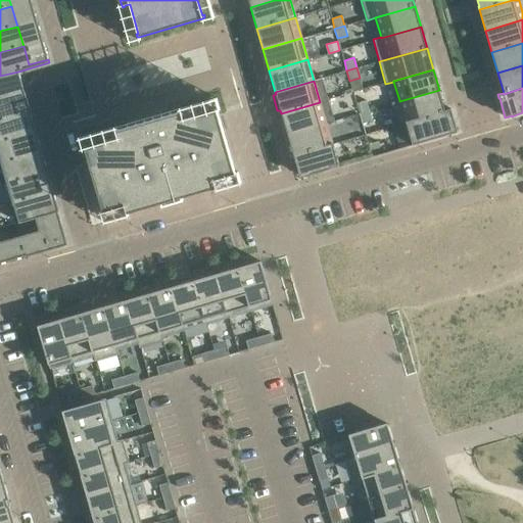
[(397,126),(406,124),(406,123),(445,111),(444,109),(439,90),(399,101),(399,100),(391,102),(397,126)]
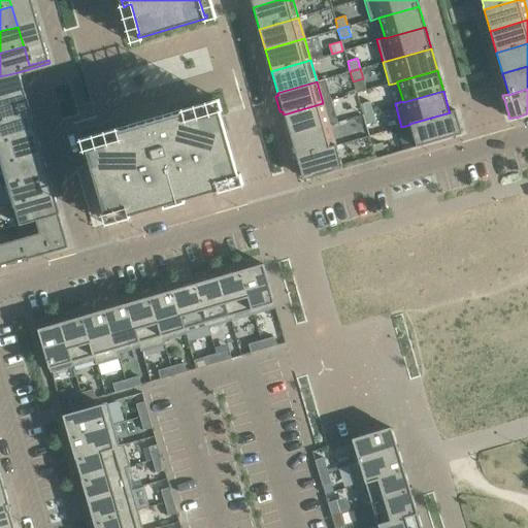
[(0,119),(10,117),(4,96),(0,97),(0,119)]
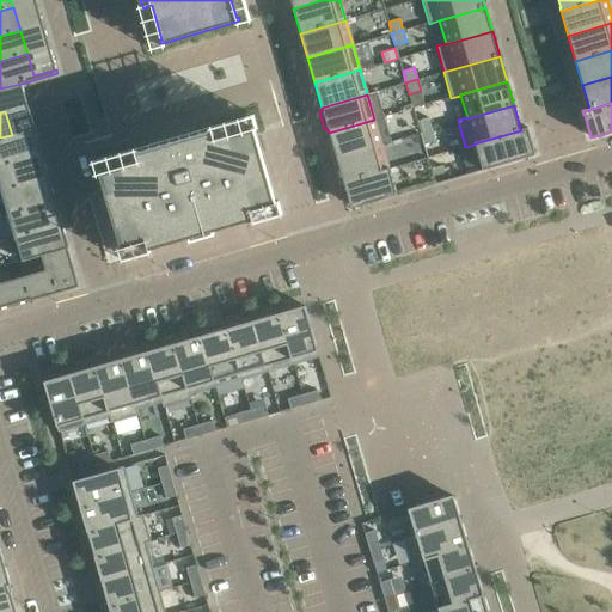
[(420,133),(432,129),(428,117),(417,121),(420,133)]
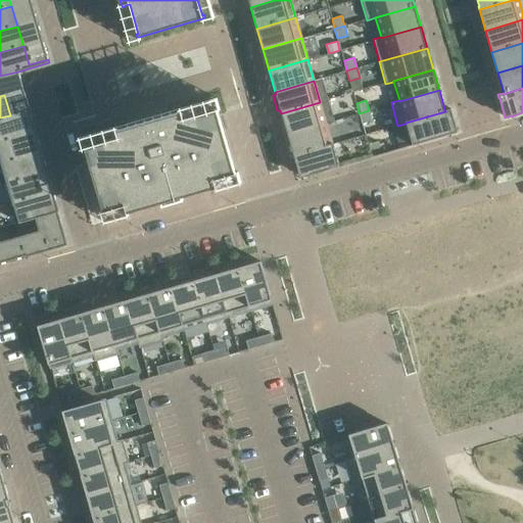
[(326,123),(320,102),(281,113),(287,134),(326,123)]
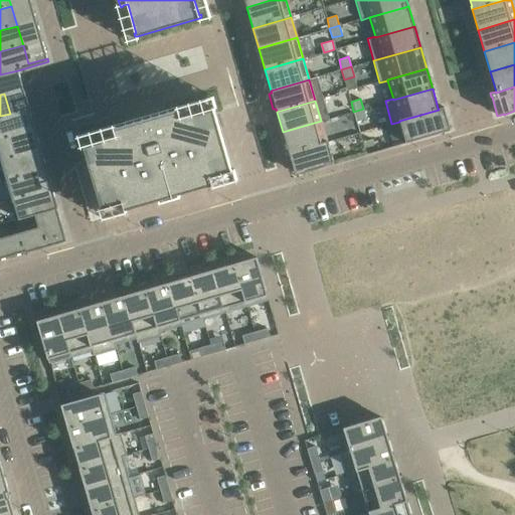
[(89,160),(89,161),(91,167),(103,209),(106,209),(106,207),(123,202),(124,206),(125,209),(212,184),(214,183),(213,181),(212,181),(211,176),(228,171),(229,173),(232,172),(215,113),(213,108),(212,106),(210,107),(210,109),(181,117),(180,113),(181,112),(180,109),(178,110),(166,113),(127,125),(115,128),(114,129),(114,132),(115,131),(116,136),(88,144),(87,142),(83,143),(89,160)]
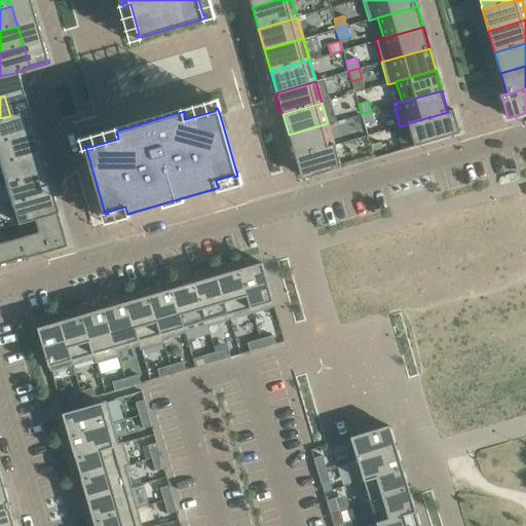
[(453,109),(447,110),(448,112),(408,123),(408,124),(414,146),(453,135),(453,134),(459,133),(453,113),(454,113),(453,109)]
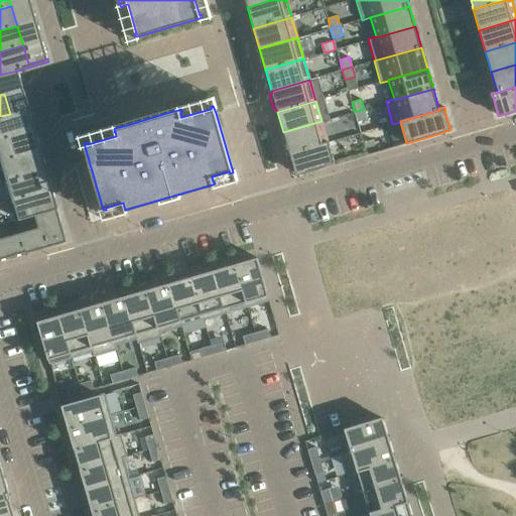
[(364,109),(354,112),(357,121),(367,118),(364,109)]
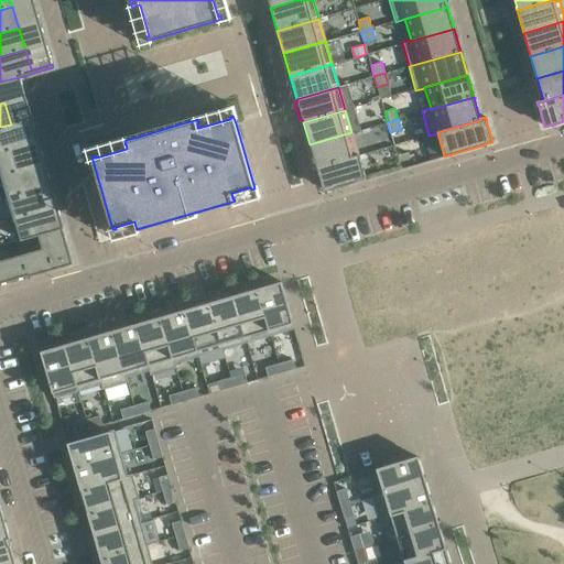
[(0,150),(17,147),(11,125),(0,127),(0,150)]
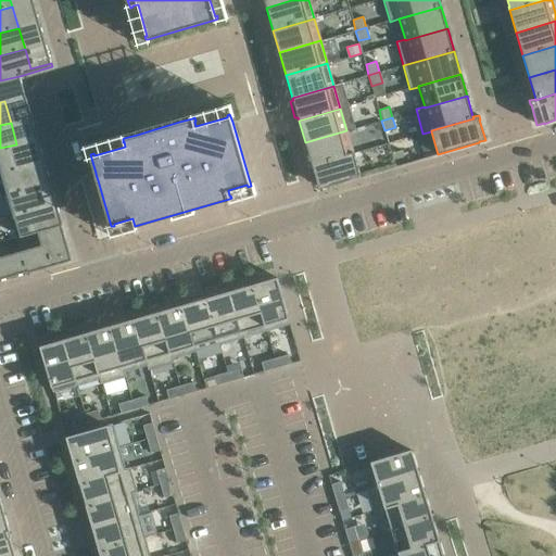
[(312,165),(353,153),(346,130),(305,142),(312,165)]
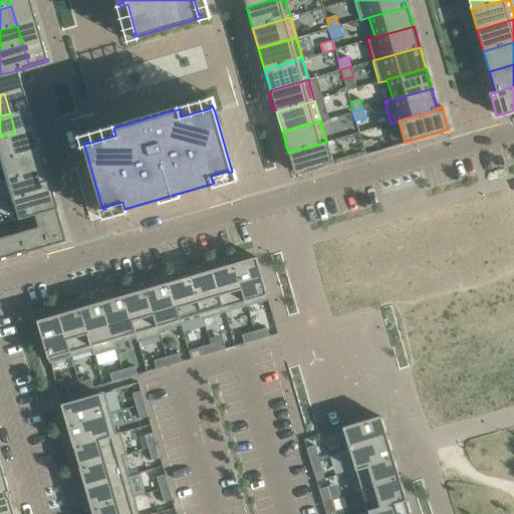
[(15,134),(0,137),(0,159),(21,153),(15,134)]
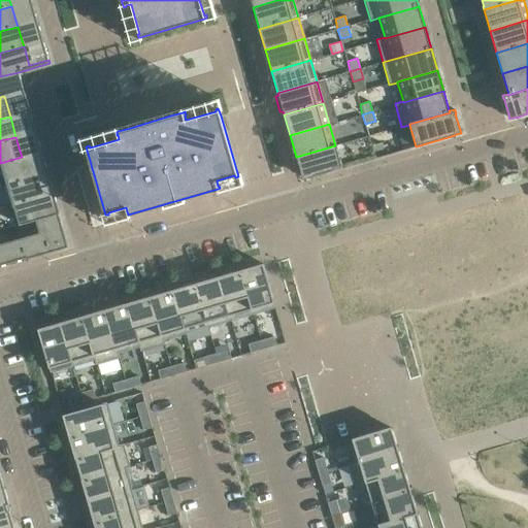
[(382,142),(371,145),(374,156),(385,153),(382,142)]
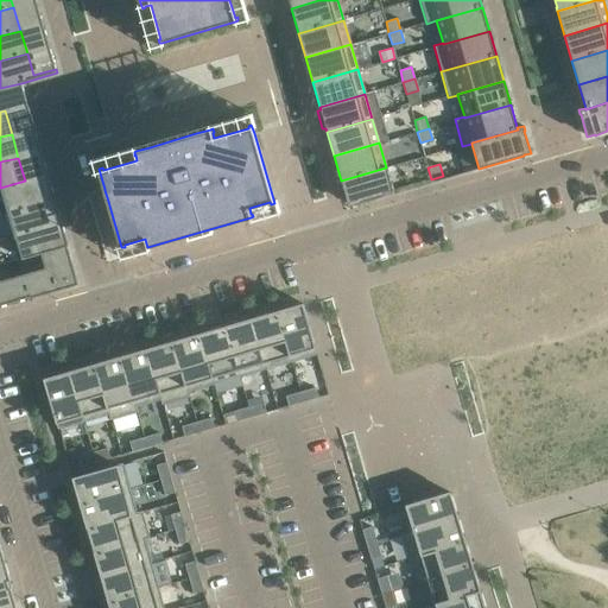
[(393,194),(386,168),(341,181),(342,183),(349,206),(356,203),(356,204),(393,194)]
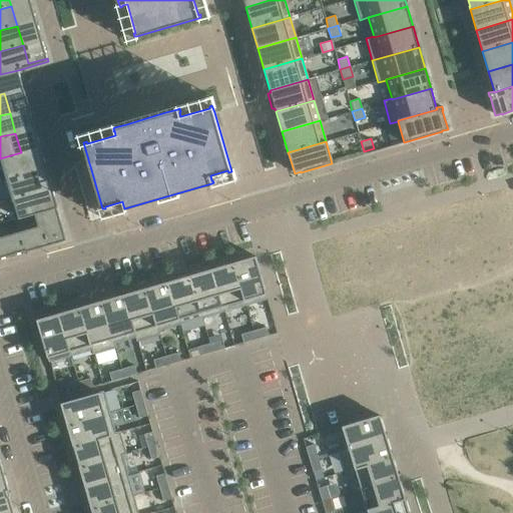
[(21,152),(0,158),(0,178),(1,181),(8,179),(7,178),(26,172),(21,152)]
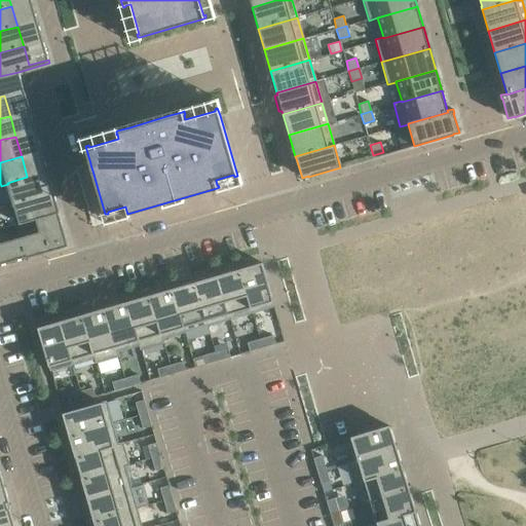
[(33,197),(27,177),(7,183),(8,184),(13,202),(33,197)]
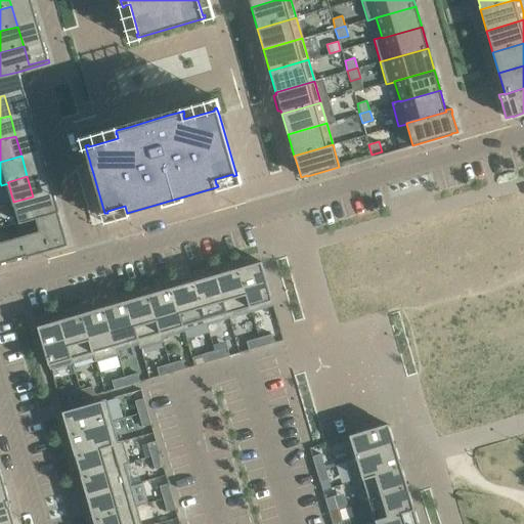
[(33,197),(13,202),(19,223),(35,219),(35,217),(38,216),(38,215),(33,197)]
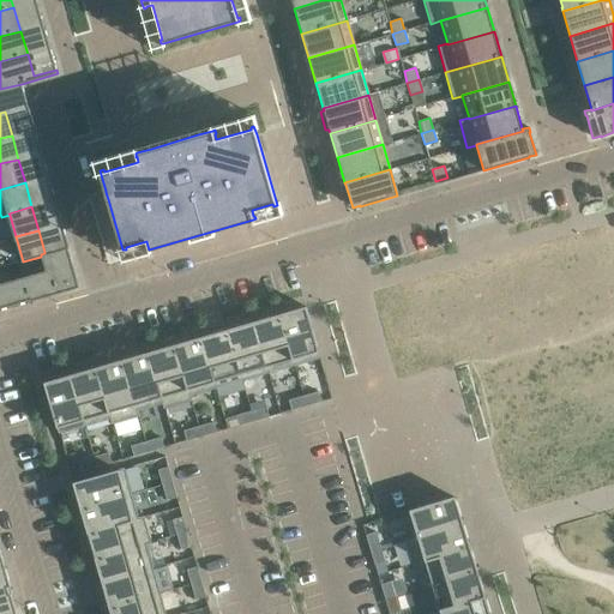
[(48,295),(78,287),(66,248),(68,248),(67,245),(44,252),(44,253),(41,254),(41,257),(46,271),(41,272),(48,295)]
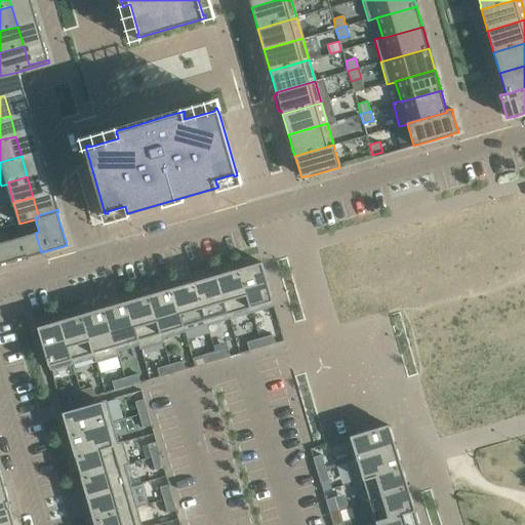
[(41,252),(35,233),(0,242),(0,265),(42,253),(41,252)]
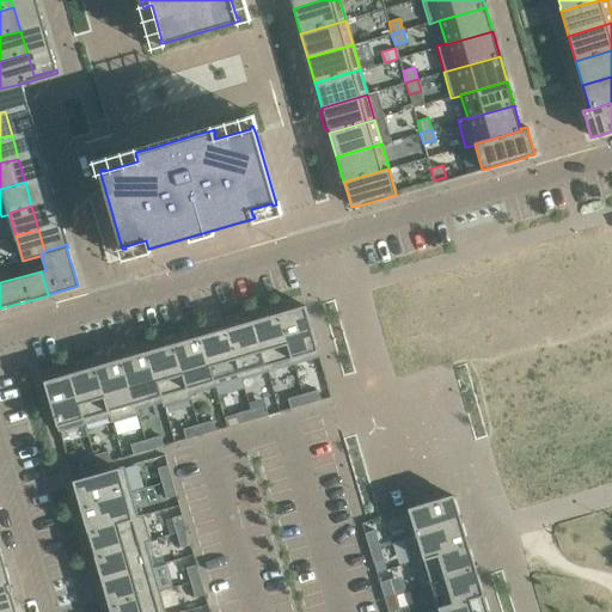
[(279,313),(294,363),(319,356),(305,305),(279,313)]
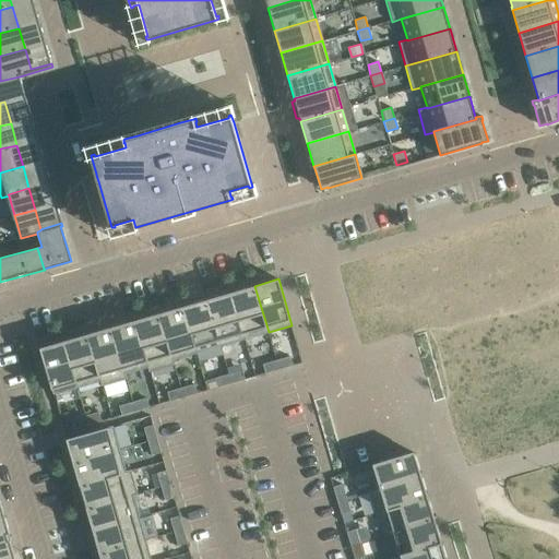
[(230,293),(245,340),(269,332),(254,286),(230,293)]
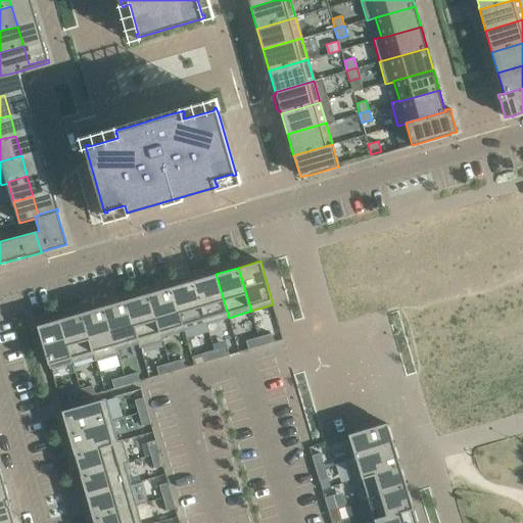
[(193,280),(206,324),(229,318),(216,274),(193,280)]
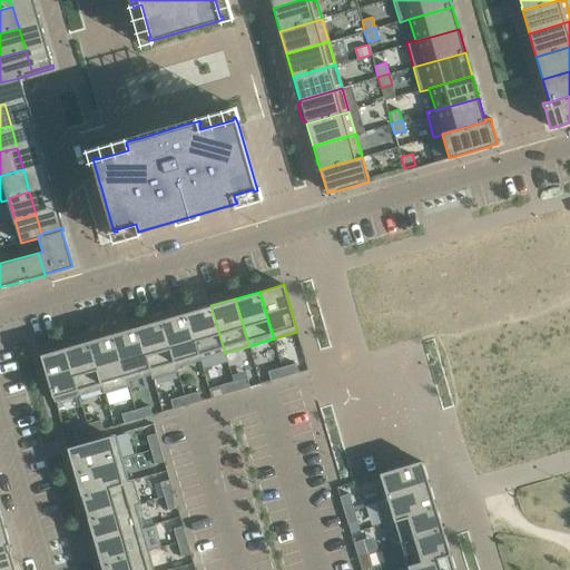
[(187,313),(200,360),(225,353),(210,305),(187,313)]
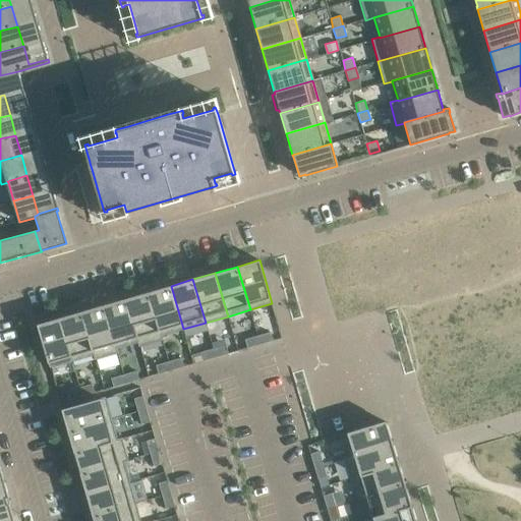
[(162,336),(183,329),(171,286),(149,292),(161,336),(162,336)]
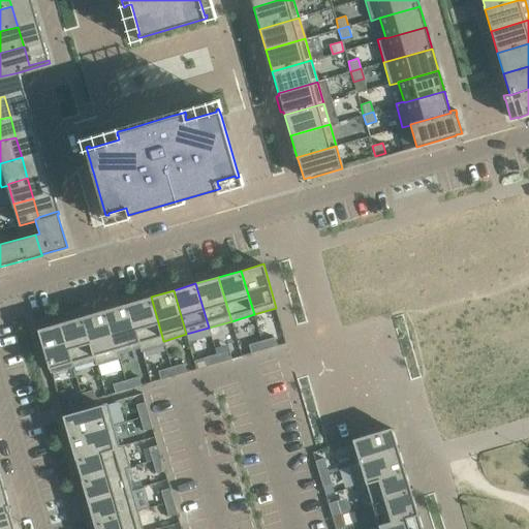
[(141,347),(139,347),(141,352),(165,345),(164,341),(163,341),(151,297),(128,303),(141,347)]
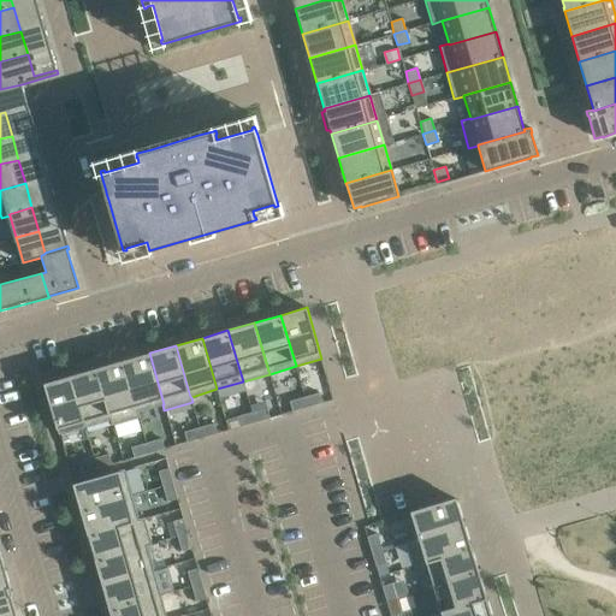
[(137,412),(138,412),(163,404),(164,404),(149,353),(123,361),(137,412)]
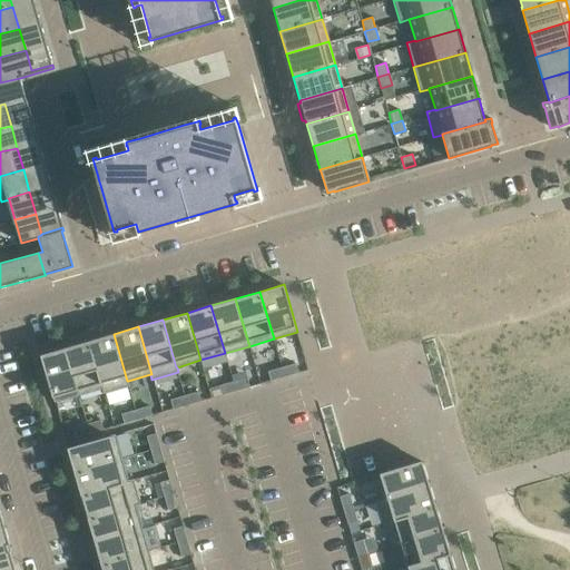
[(114,334),(89,341),(102,389),(101,389),(104,394),(129,386),(128,381),(127,381),(114,334)]
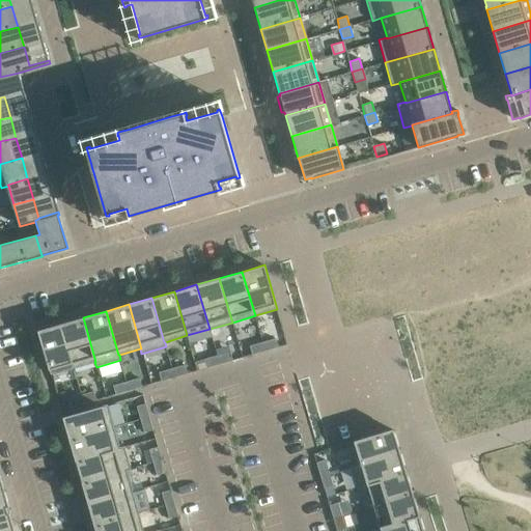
[(95,362),(83,317),(60,325),(73,368),(94,362),(95,362)]
